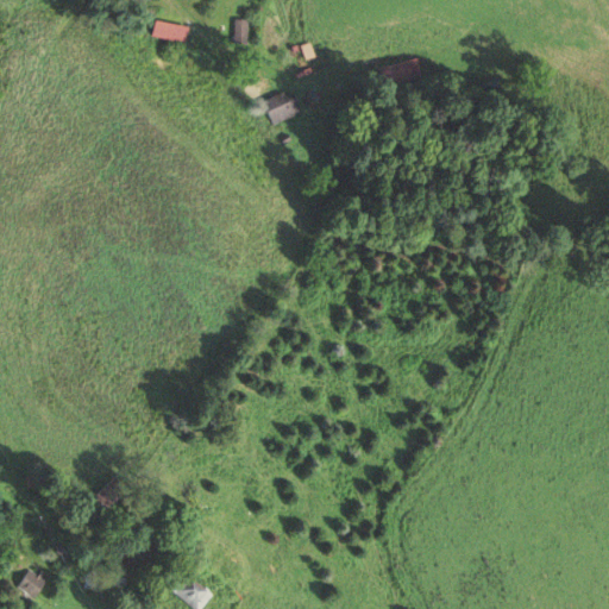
[(182,41),(182,25),(149,24),(148,39),(182,41)]
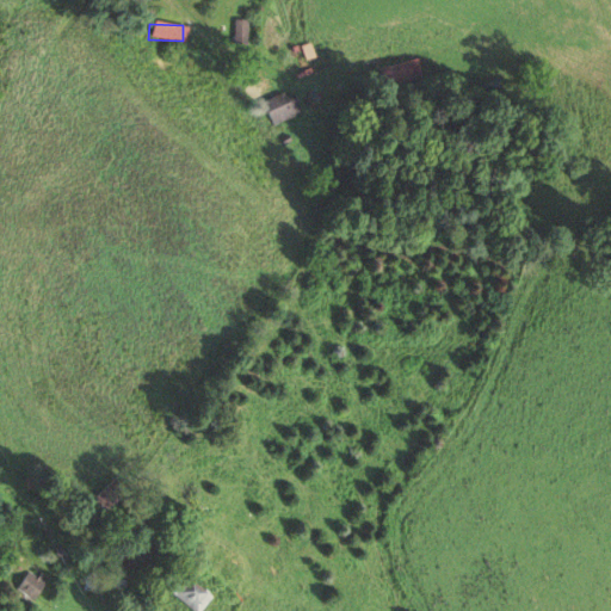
[(258,100),(266,124),(296,115),(289,91),(258,100)]
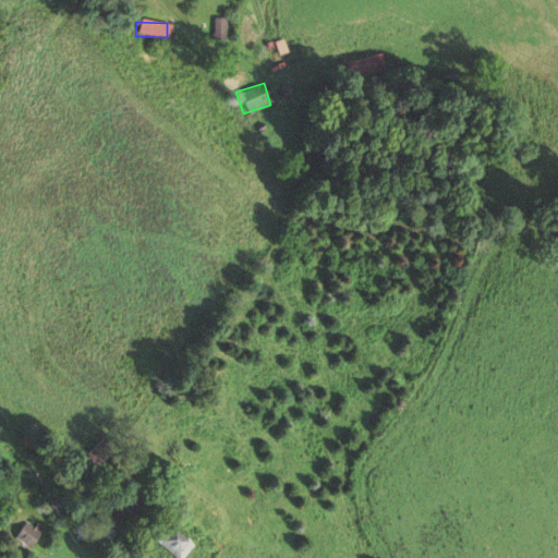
[(77,537),(112,548),(119,531),(83,519),(77,537)]
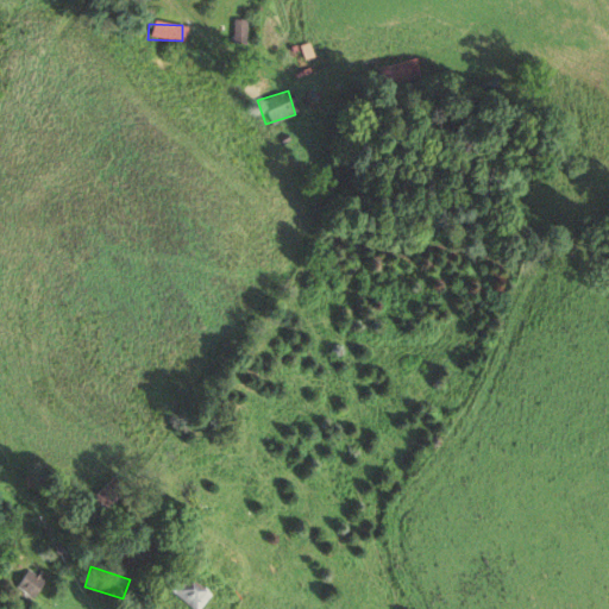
[(18,586),(36,598),(46,582),(29,570),(18,586)]
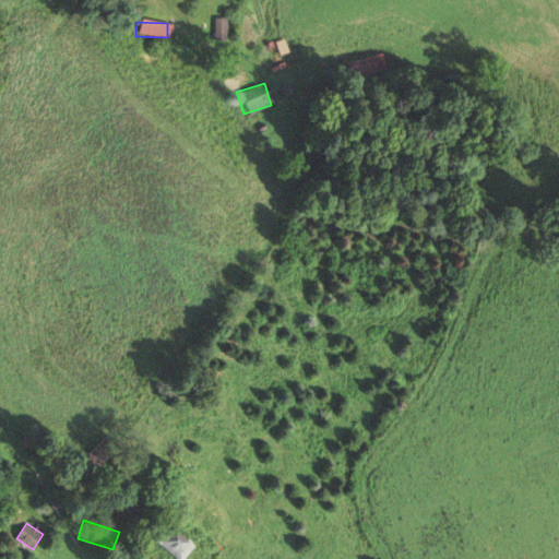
[(182,558),(186,558),(195,544),(168,528),(158,545),(182,558)]
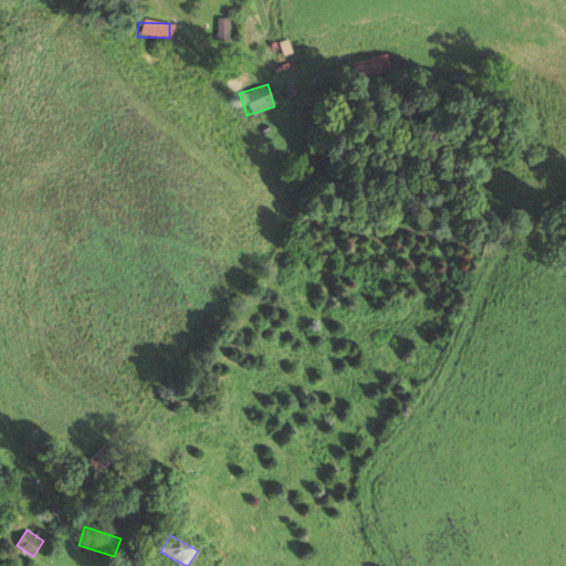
All buildings are outlined.
